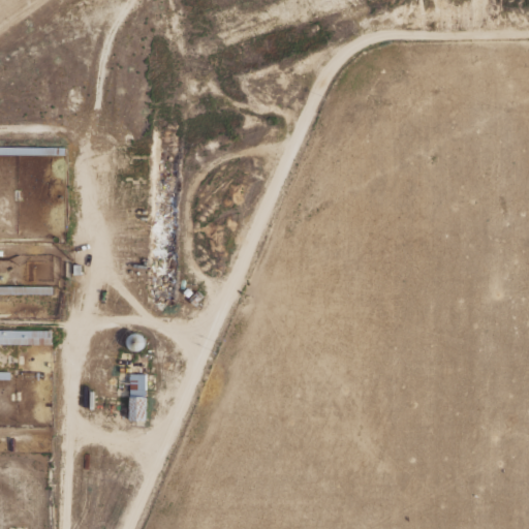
[(0,146),(65,146),(65,154),(0,154),(0,146)]
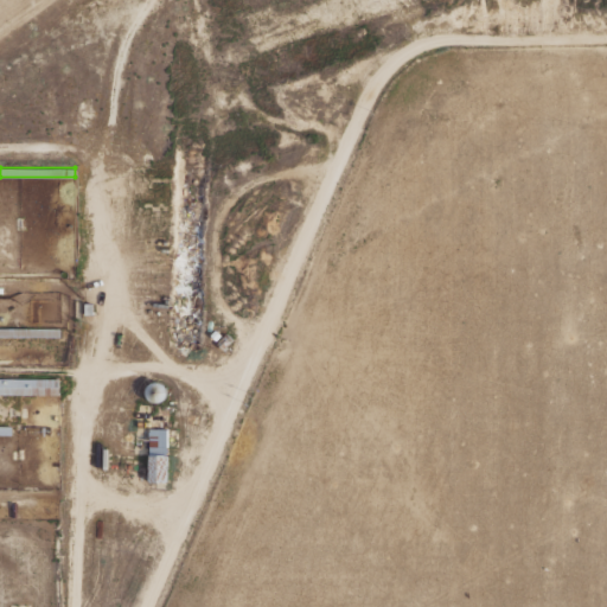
[(83,302),(93,304),(93,315),(82,315),(83,302)]
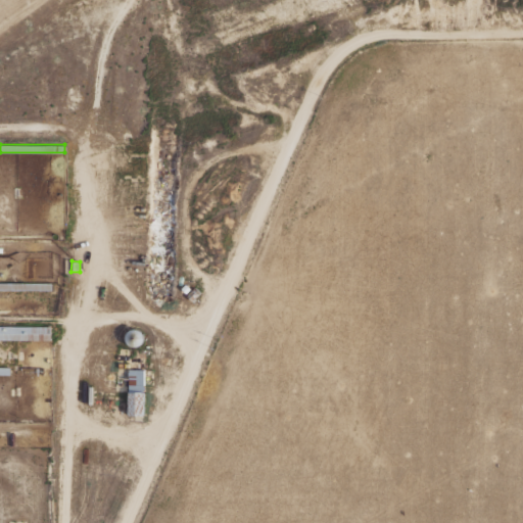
[(0,282),(0,289),(51,290),(51,283),(0,282)]
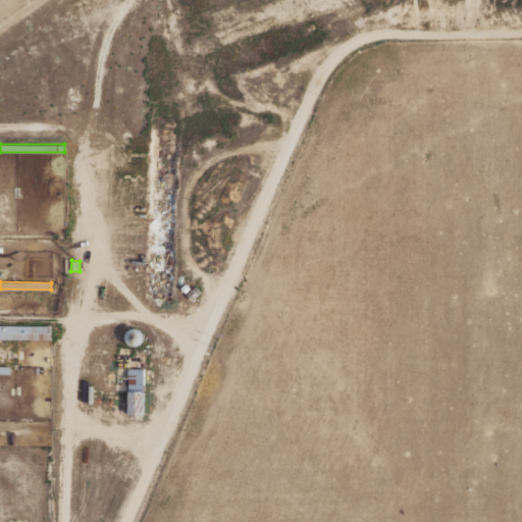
[(0,325),(50,325),(50,340),(0,338),(0,325)]
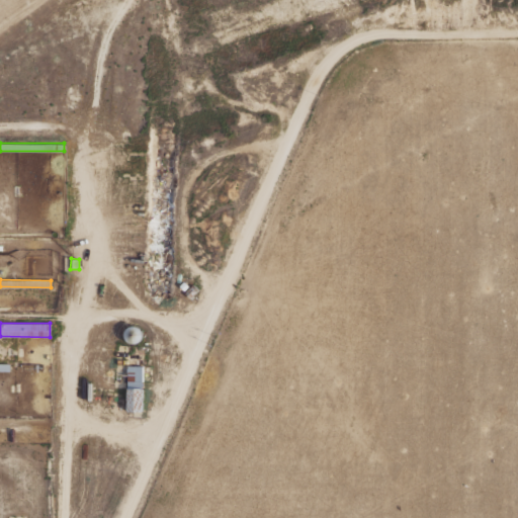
[(125,330),(126,328),(130,326),(133,324),(136,324),(139,325),(141,327),(143,330),(144,333),(144,336),(143,339),(141,341),(138,343),(135,343),(132,343),(128,342),(126,339),(125,337),(124,333),(125,330)]
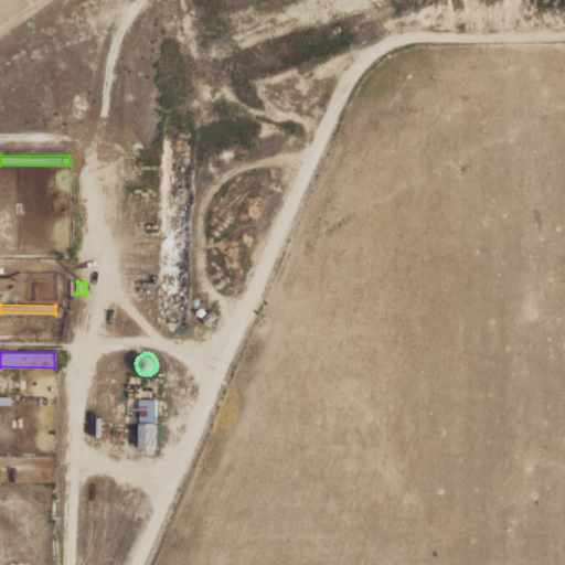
[(140,398),(157,398),(156,449),(139,448),(140,398)]
